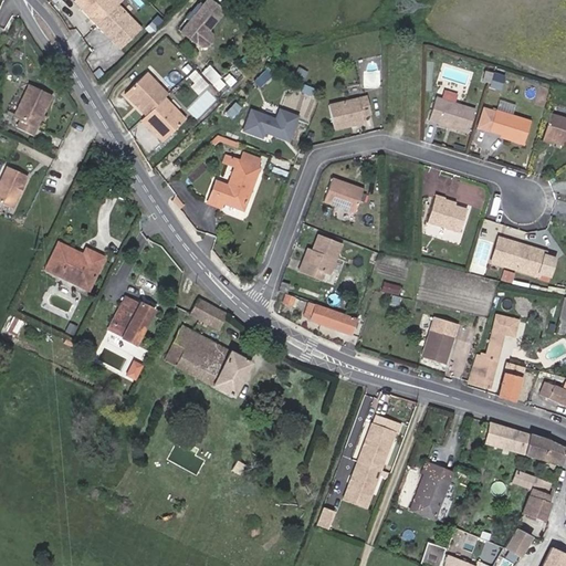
[(93,17),(100,24),(123,3),(126,0),(80,0),(84,4),(86,2),(96,14),(93,17)]
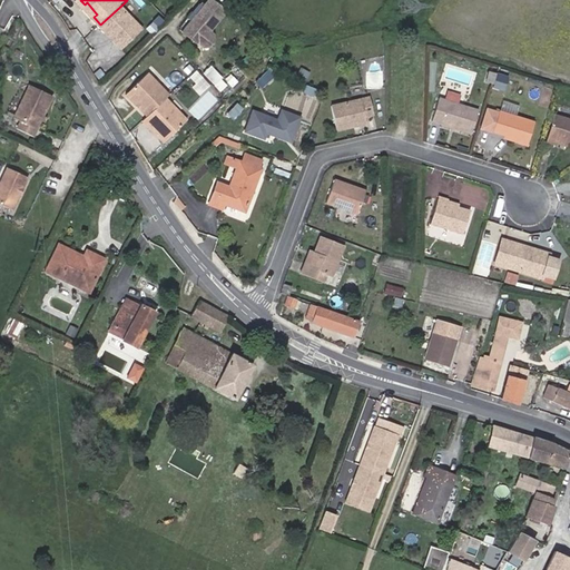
[(148,32),(124,3),(100,25),(107,32),(110,30),(121,41),(119,43),(127,52),(148,32)]
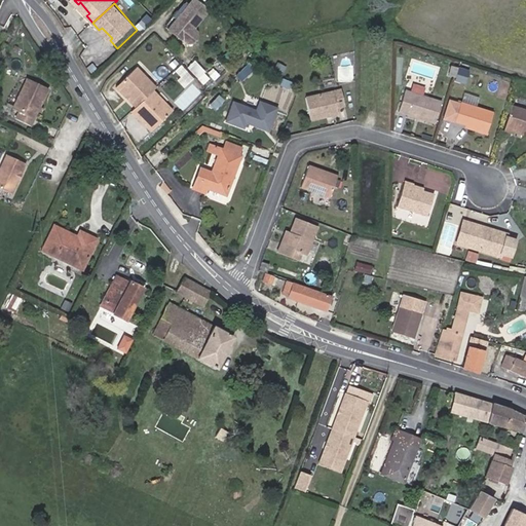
[(202,4),(174,31),(189,47),(195,47),(200,43),(200,37),(198,34),(216,19),(202,4)]
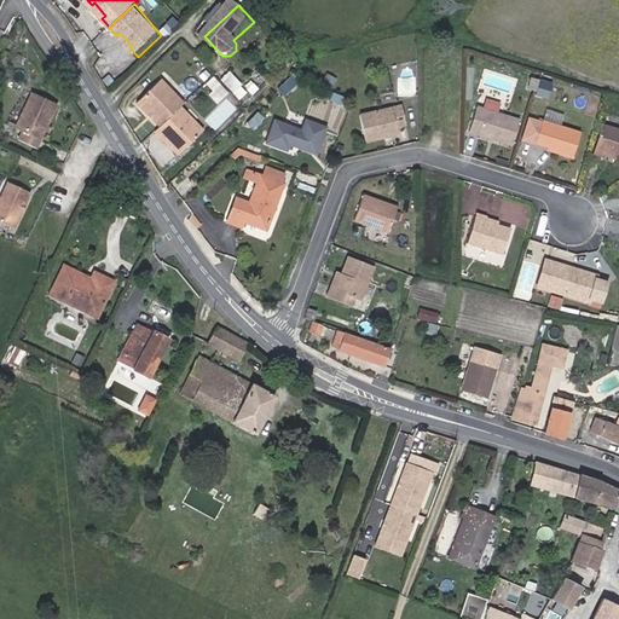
[(169,38),(177,32),(171,24),(163,32),(169,38)]
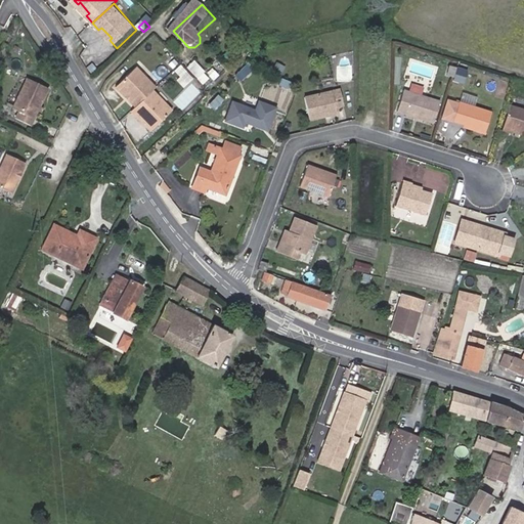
[(159,85),(132,56),(111,77),(137,104),(156,88),(159,85)]
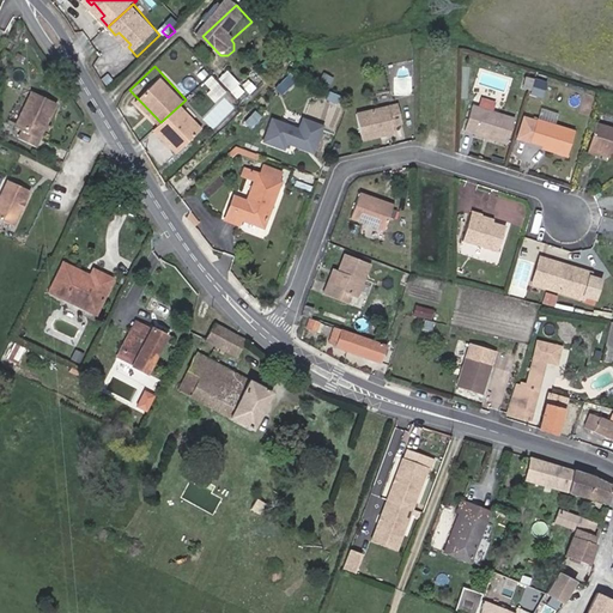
[(205,79),(211,74),(206,70),(201,74),(205,79)]
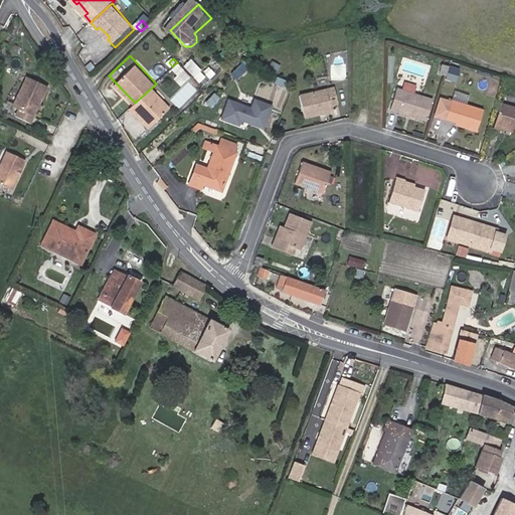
[(203,72),(193,61),(187,66),(197,77),(203,72)]
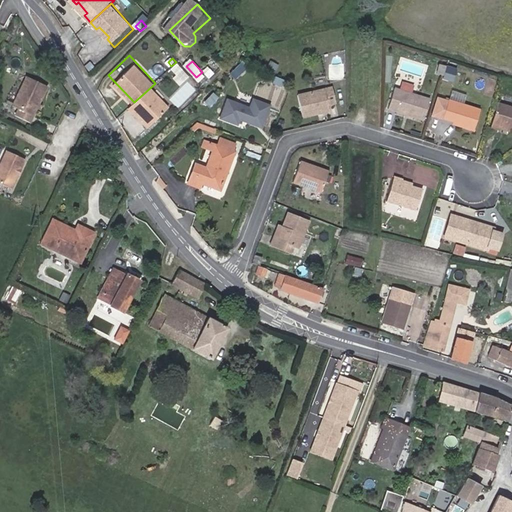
[(446,64),(439,62),(436,72),(443,74),(446,64)]
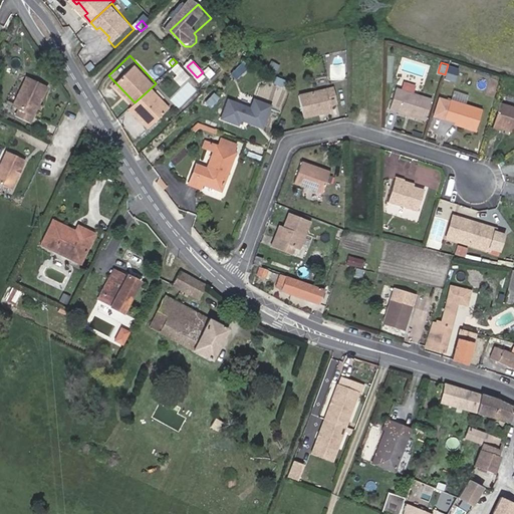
[(174,68),(180,74),(185,69),(179,64),(174,68)]
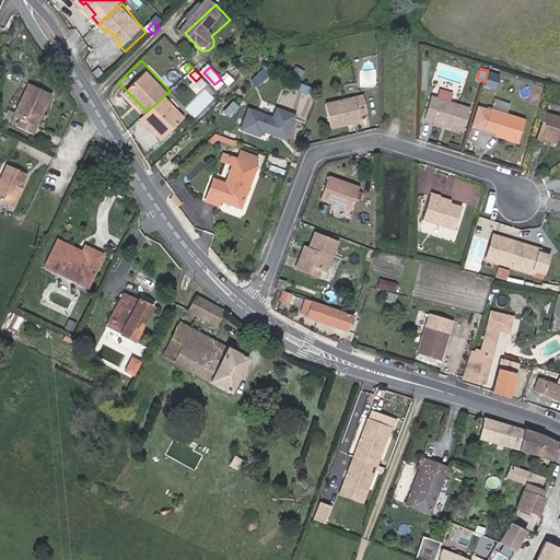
[(50,84),(28,73),(11,107),(18,111),(13,118),(28,127),(37,111),(41,105),(50,84)]
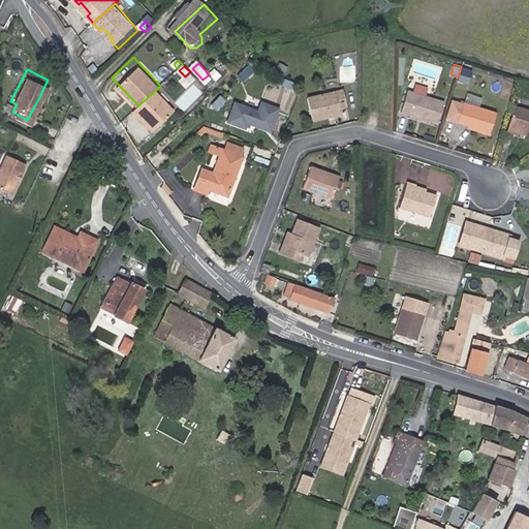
[(181,80),(188,88),(197,80),(190,71),(185,76),(181,80)]
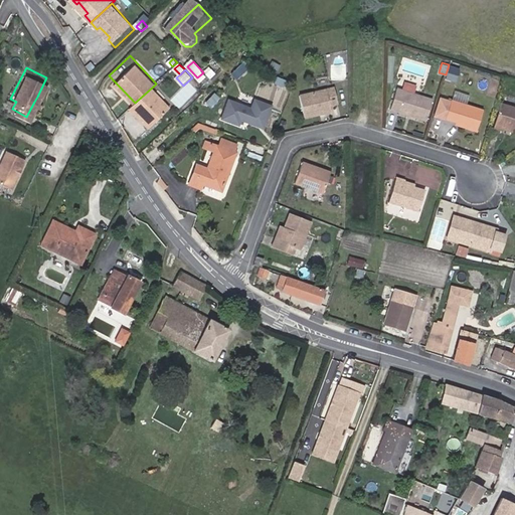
[(150,127),(172,107),(153,87),(135,103),(131,107),(150,127)]
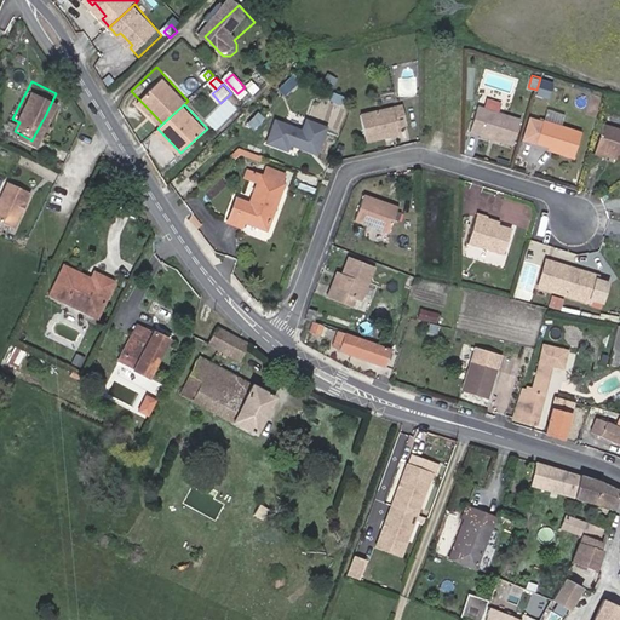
[(476,104),(469,130),(512,143),(520,118),(476,104)]
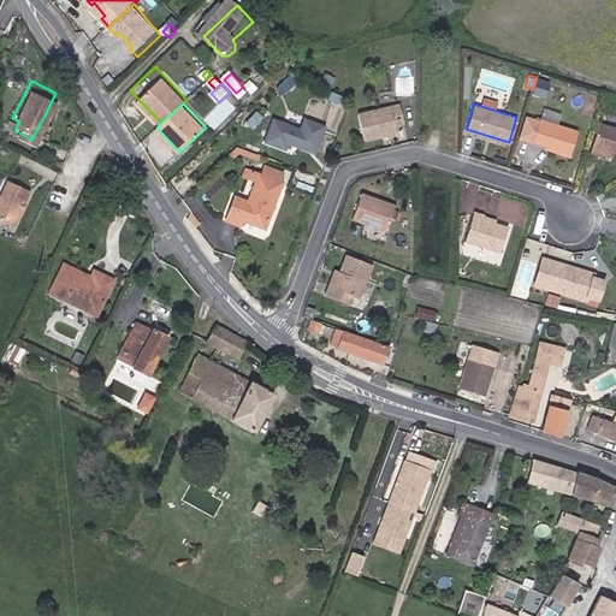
[(400,105),(356,113),(362,140),(396,132),(394,125),(403,123),(400,105)]
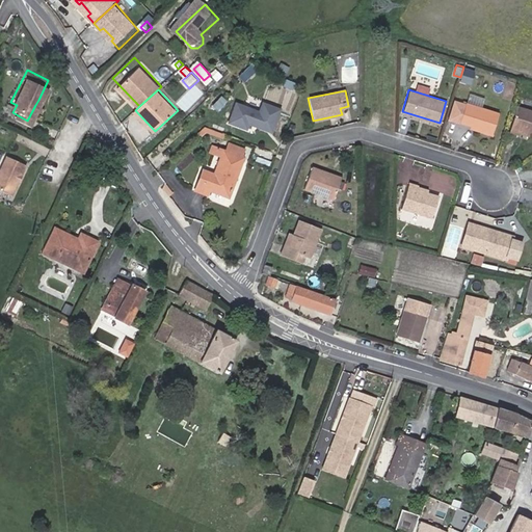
[(454,100),(448,117),(460,122),(460,121),(473,124),(477,126),(476,129),(494,134),(500,112),(467,102),(466,103),(454,100)]
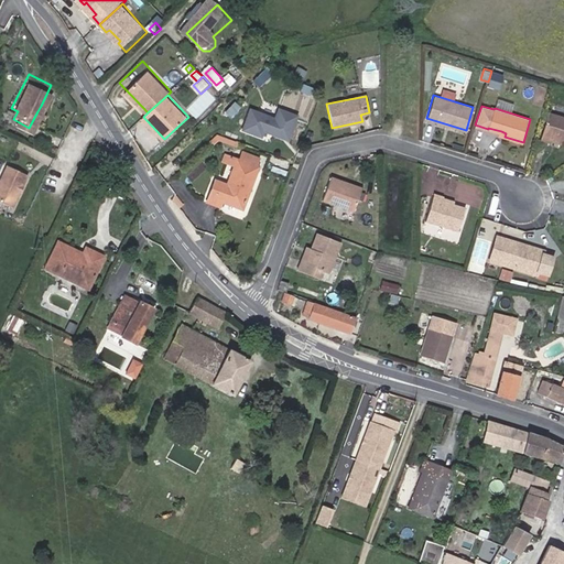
[(288,138),(296,115),(278,107),(274,117),(250,108),(242,128),(255,132),(255,131),(261,133),(263,129),(288,138)]
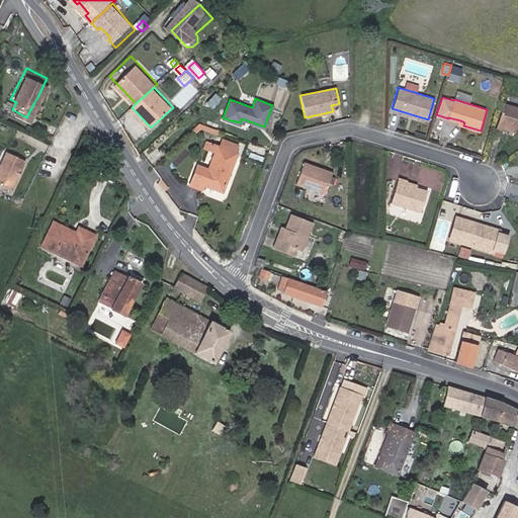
[(517,106),(505,102),(498,127),(506,131),(507,126),(517,130),(517,106)]
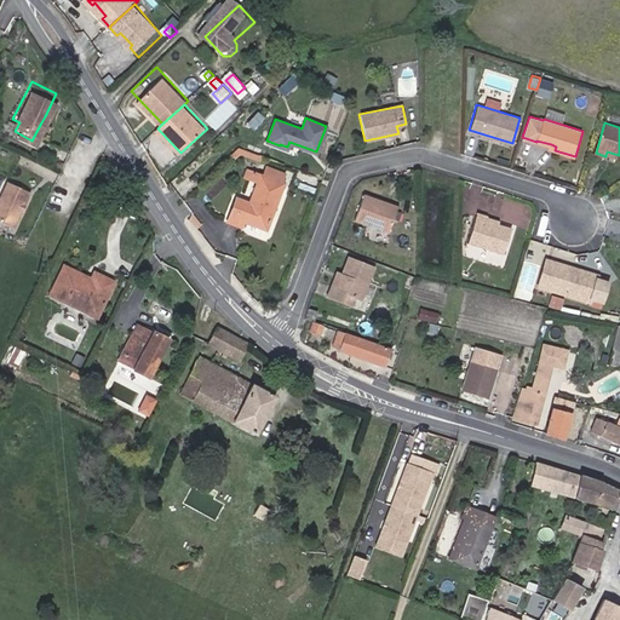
[(27,184),(6,176),(0,188),(0,214),(11,220),(27,184)]
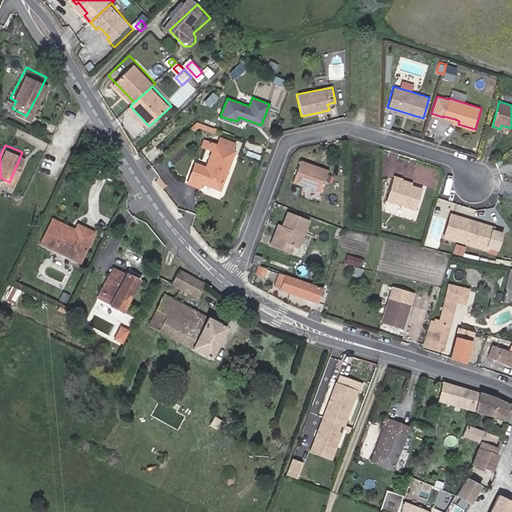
[(220,189),(233,152),(215,145),(207,168),(195,164),(188,184),(200,189),(202,183),(220,189)]
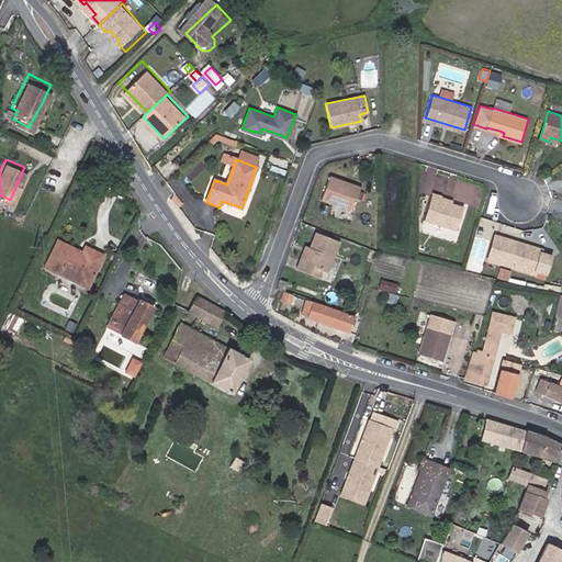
[(341,184),(325,179),(317,204),(348,213),(356,189),(347,187),(344,188),(340,187),(341,184)]
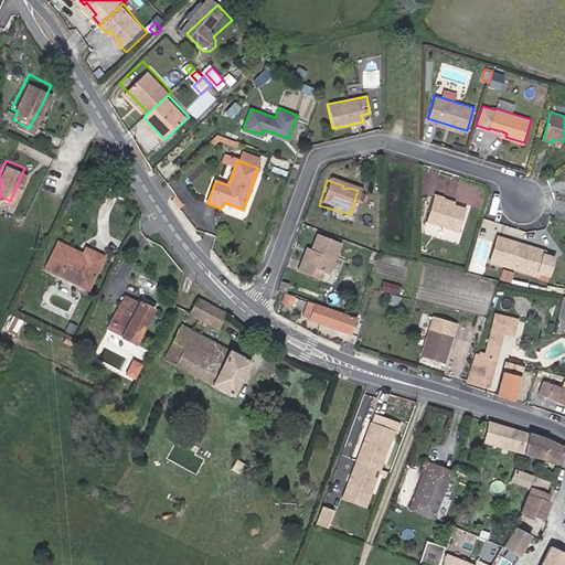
[(440,196),(430,193),(423,221),(456,231),(462,208),(450,203),(439,200),(439,198),(440,196)]
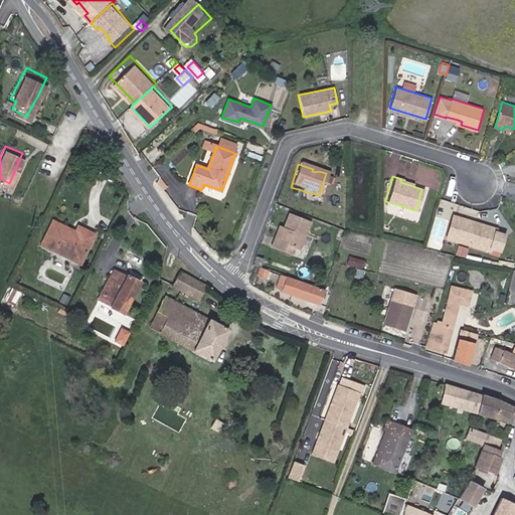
[(51,208),(38,234),(49,239),(46,245),(68,256),(74,243),(83,247),(93,229),(51,208)]
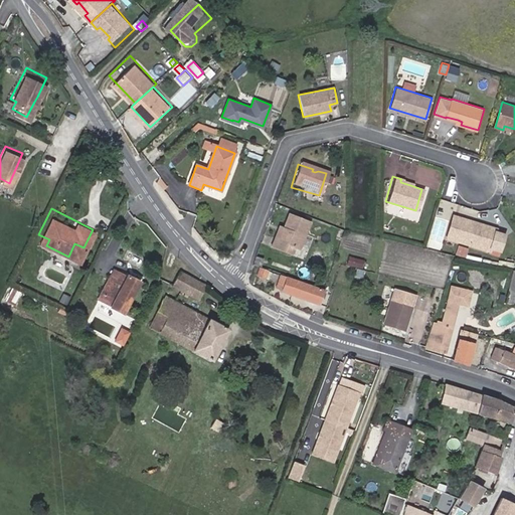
[(336,216),(334,211),(328,214),(330,219),(336,216)]
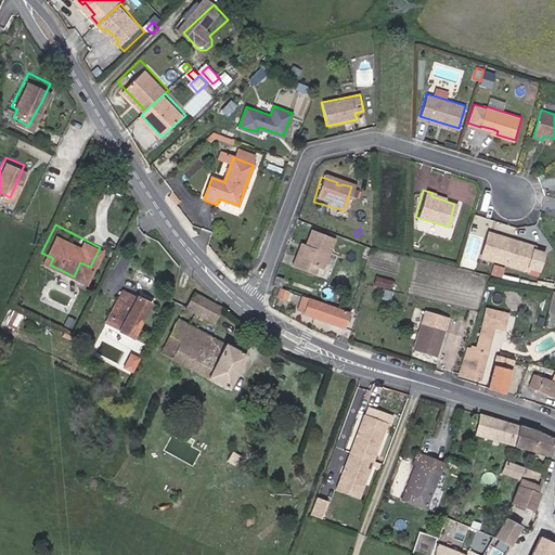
[(314,230),(310,247),(306,261),(297,259),(295,268),(318,274),(321,266),(326,267),(335,236),(314,230)]
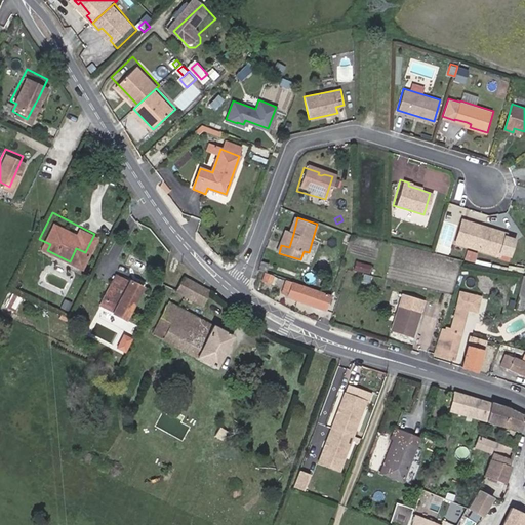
[(507,234),(460,219),(456,231),(466,233),(461,244),(499,256),(500,253),(509,256),(514,240),(506,237),(507,234)]
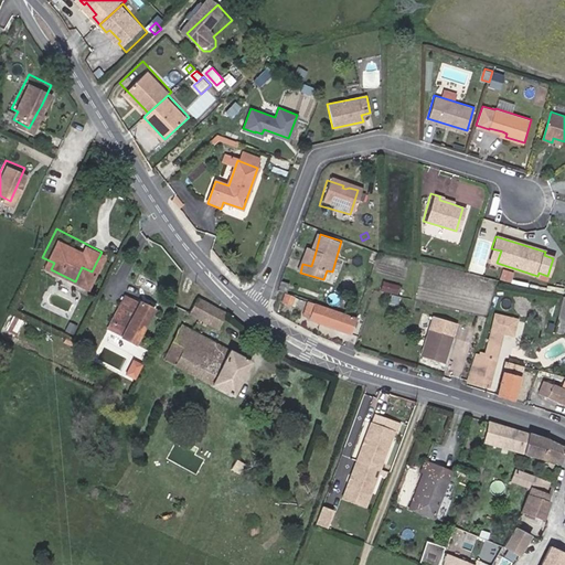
[(501,251),(491,248),(488,260),(497,263),(501,251)]
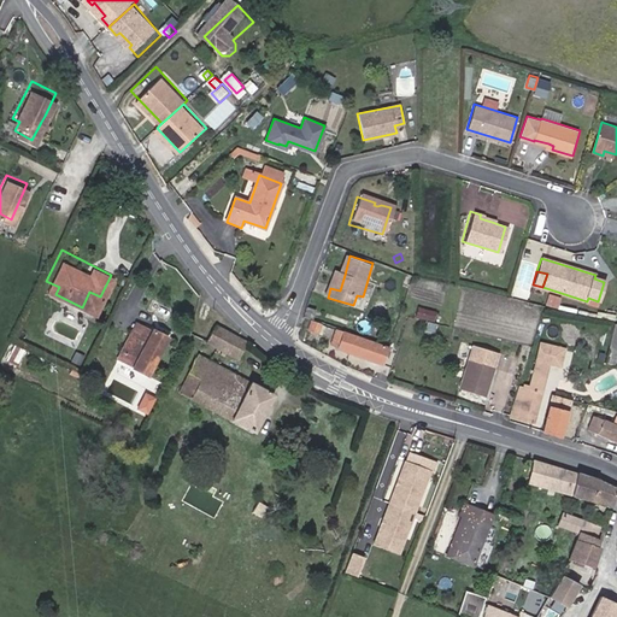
[(335,272),(330,288),(340,291),(345,275),(335,272)]
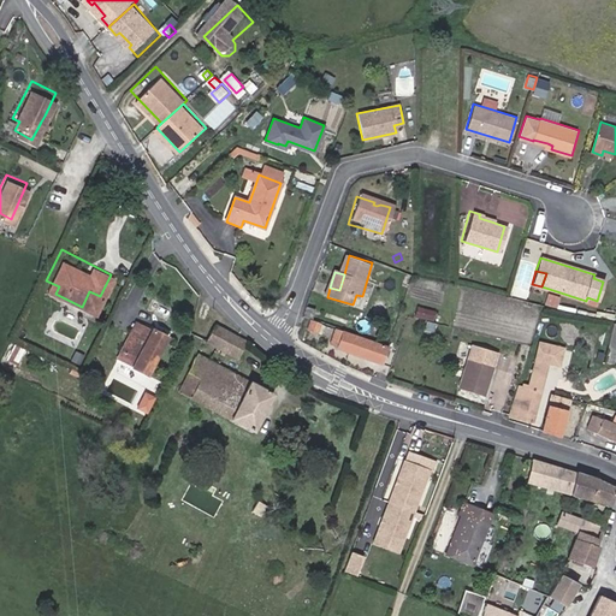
[(59,286),(46,280),(42,288),(55,294),(59,286)]
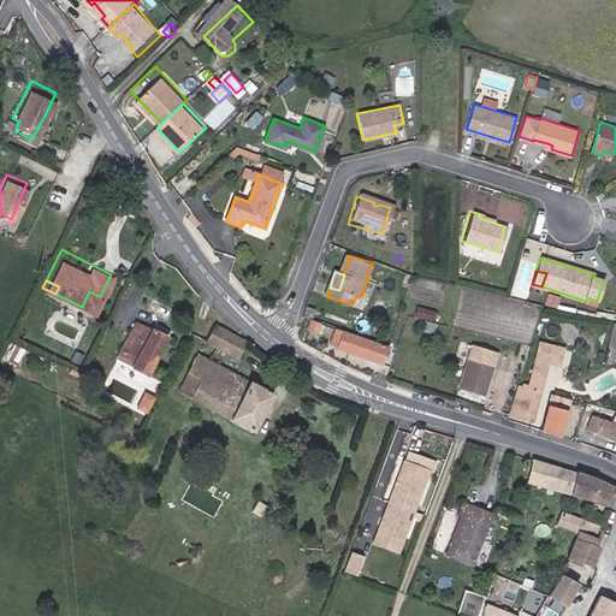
[(89,291),(82,307),(93,312),(100,296),(89,291)]
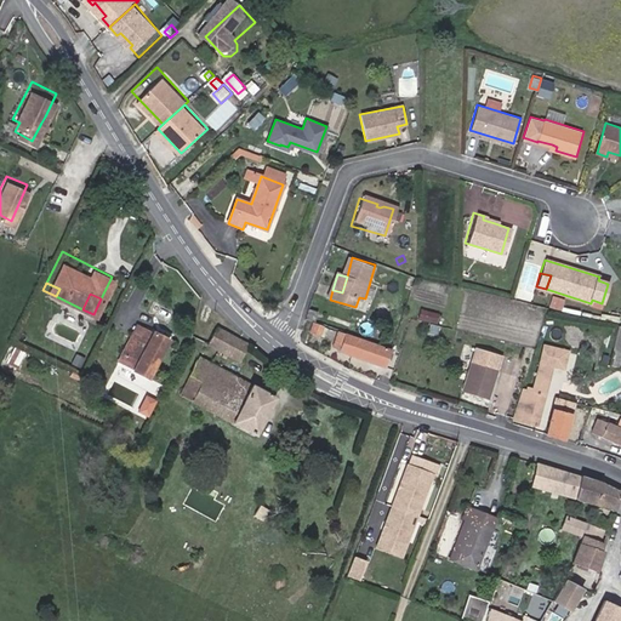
[(317,313),(307,311),(303,320),(309,323),(312,323),(317,313)]
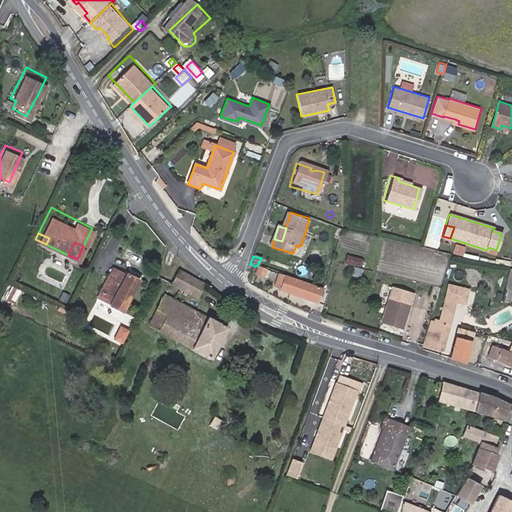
[(125,310),(140,280),(127,273),(114,266),(98,296),(111,304),(125,310)]
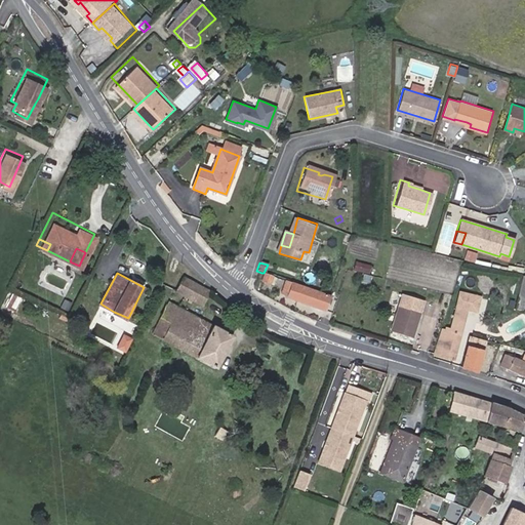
[(264,273),(261,273),(259,279),(271,282),(273,276),(264,273)]
